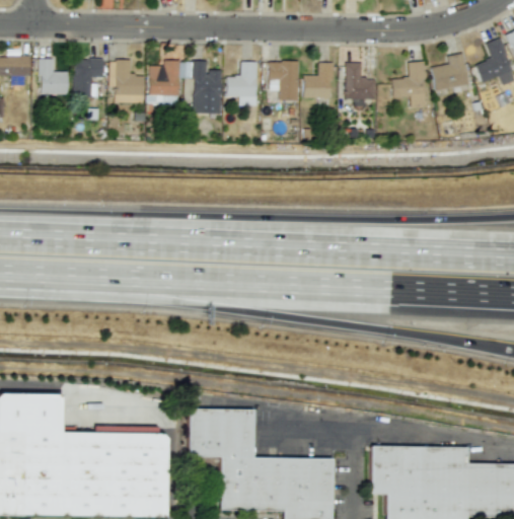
[(503,85),(513,82),(513,72),(502,36),(487,43),(492,59),(476,64),(483,81),(500,76),(503,85)]
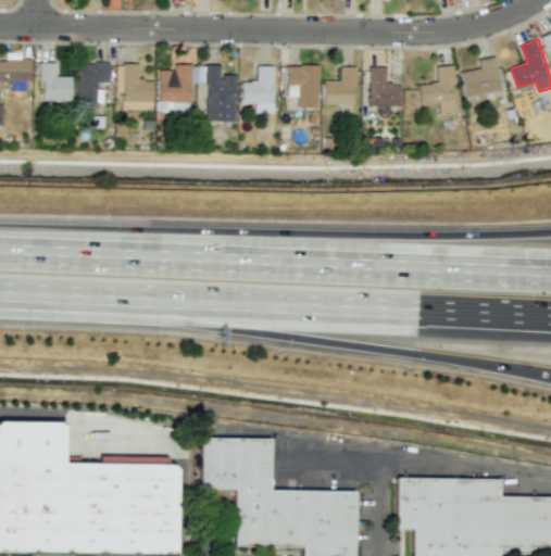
[(480,60),(483,67),(463,72),(467,96),(503,89),(497,57),(480,60)]
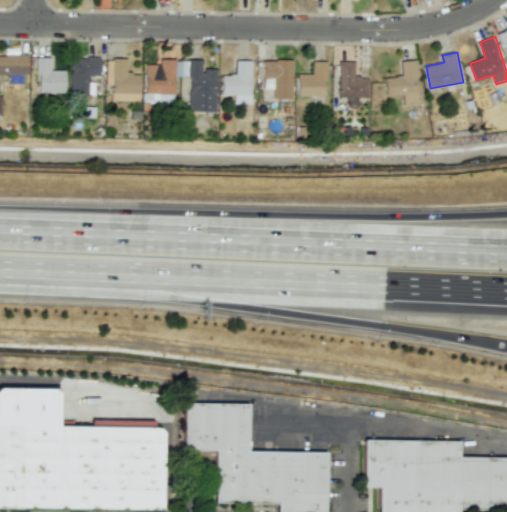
[(0,73),(12,74),(12,83),(24,83),(24,76),(30,76),(31,55),(0,54),(0,73)]
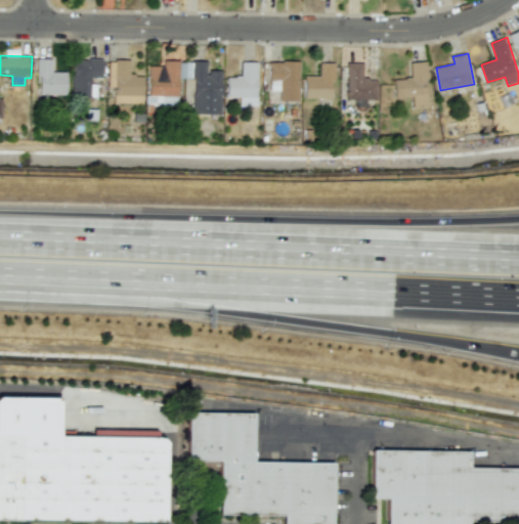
[(70,72),(54,72),(54,58),(41,58),(41,94),(69,95),(70,72)]
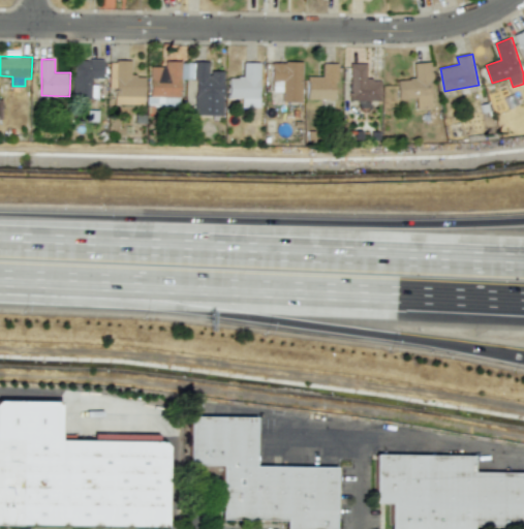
[(76,59),(75,97),(94,98),(95,78),(105,78),(106,60),(76,59)]
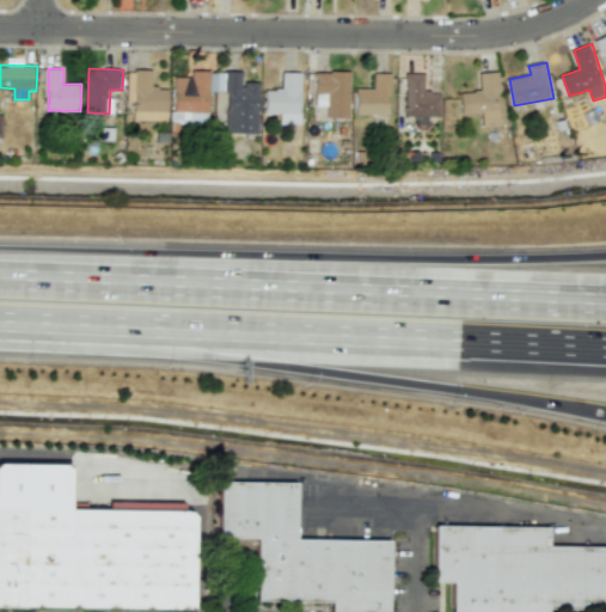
[(172,87),(155,87),(155,71),(130,71),(130,102),(136,102),(136,121),(172,121),(172,87)]
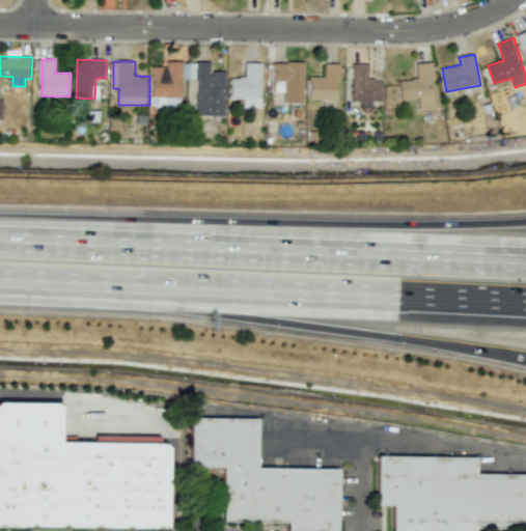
[(227,115),(228,72),(213,72),(213,62),(169,62),(169,66),(155,66),(155,96),(185,96),(185,80),(200,80),(199,115),(227,115)]
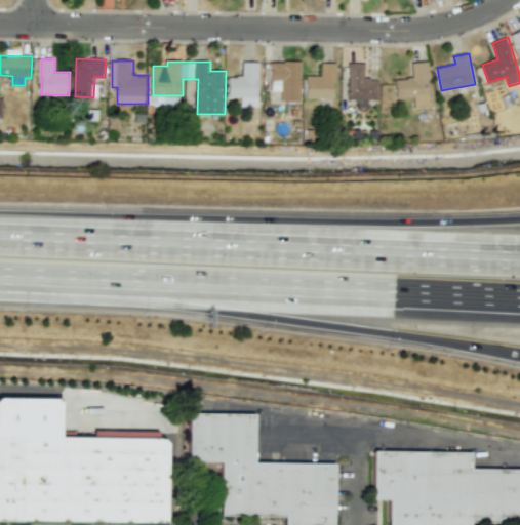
[(231,96),(261,96),(261,62),(245,62),(244,77),(231,77),(231,96)]
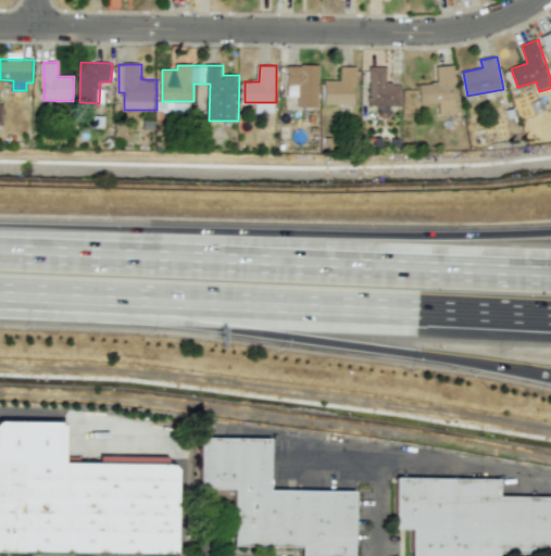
[(321,106),(321,65),(289,65),(289,97),(300,97),(300,106),(321,106)]
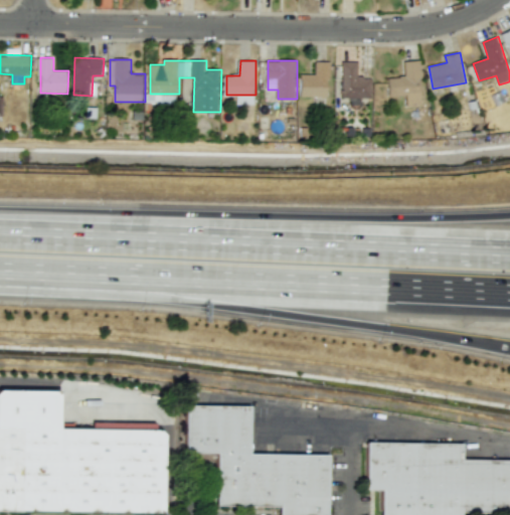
[(390,97),(407,96),(408,106),(423,106),(421,60),(406,61),(406,76),(389,77),(390,97)]
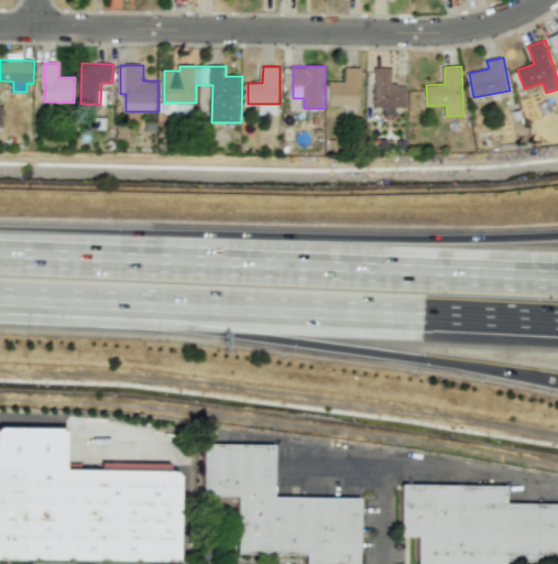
[(331,106),(362,106),(361,67),(347,67),(347,80),(331,80),(331,106)]
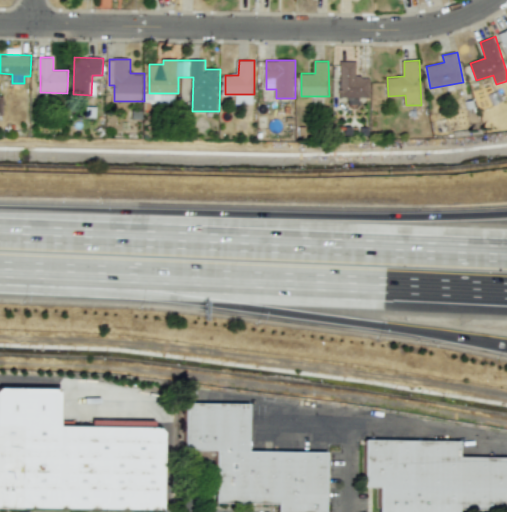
[(371,97),(371,77),(357,76),(358,62),(342,61),(342,97),(371,97)]
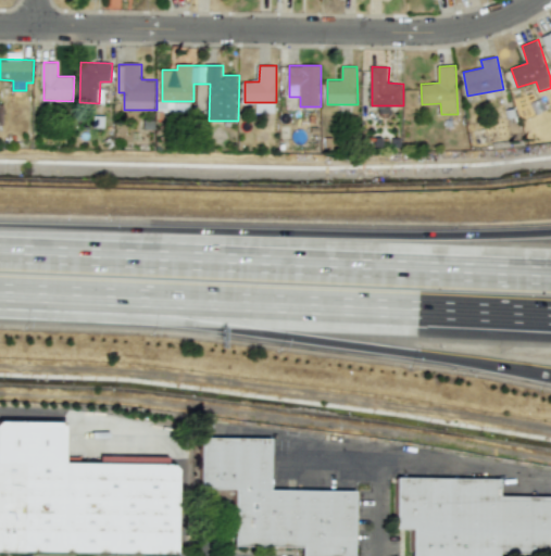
[(193,102),(159,101),(159,111),(192,112),(193,102)]
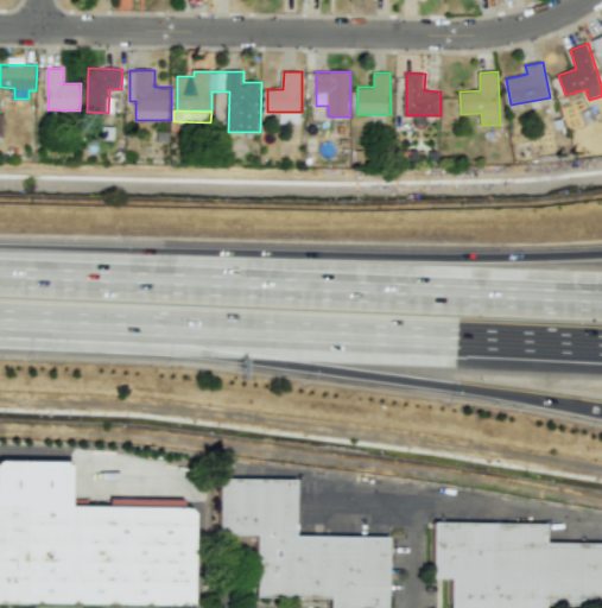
[(0,605),(200,603),(198,511),(80,511),(78,461),(0,461),(0,605)]
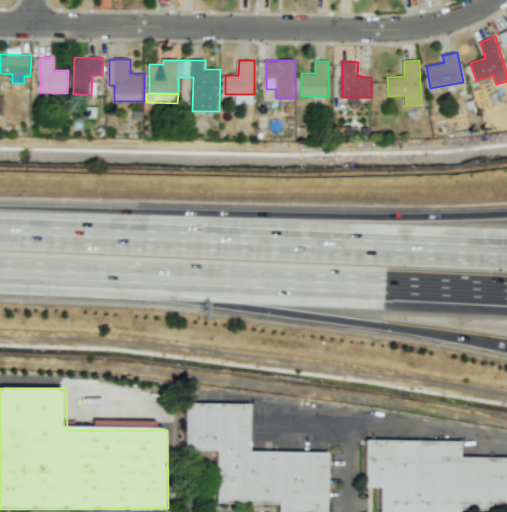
[(326,511),(328,452),(250,451),(250,404),(187,403),(187,450),(218,450),(217,503),(280,504),(279,511),(326,511)]
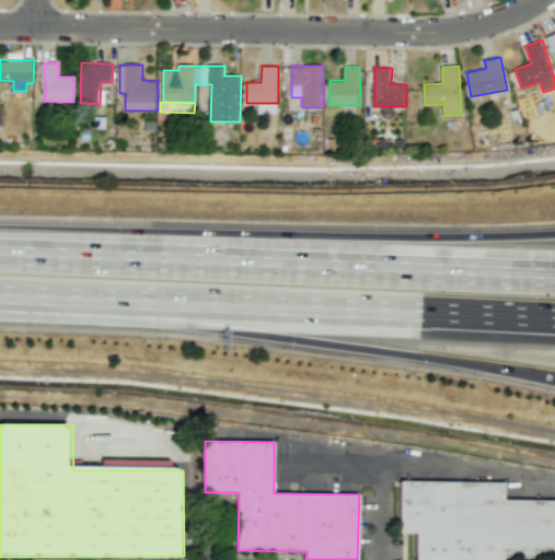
[(554,500),(504,500),(504,482),(402,481),(401,533),(417,533),(417,559),(503,559),(504,557),(554,557),(554,500)]
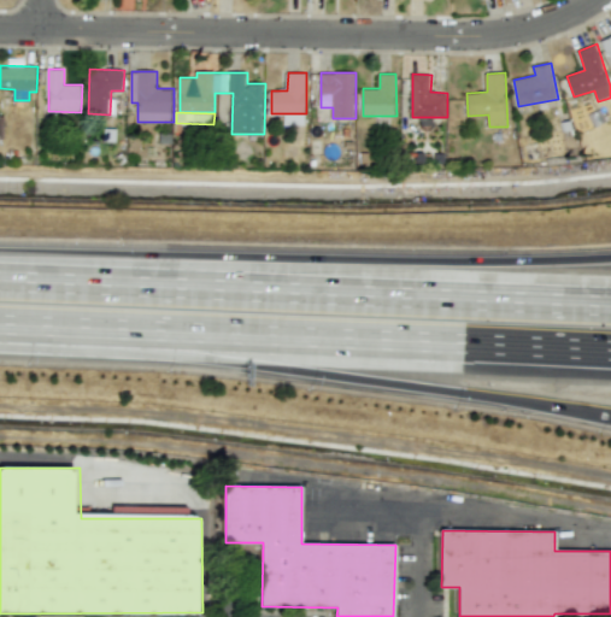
All buildings are outlined.
